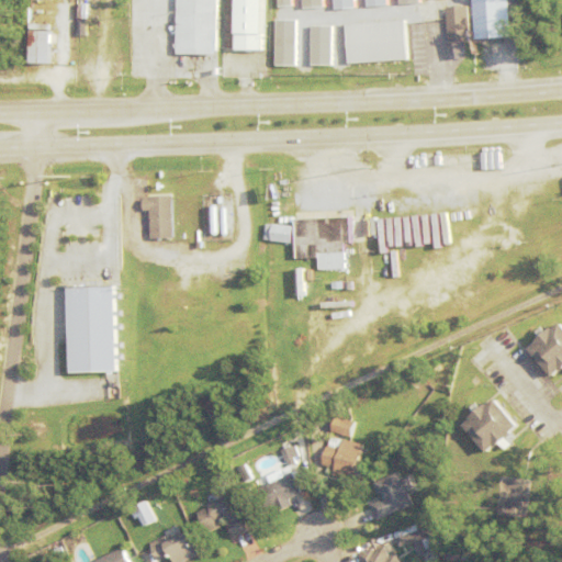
[(214,0),(214,54),(175,54),(175,0),(214,0)]
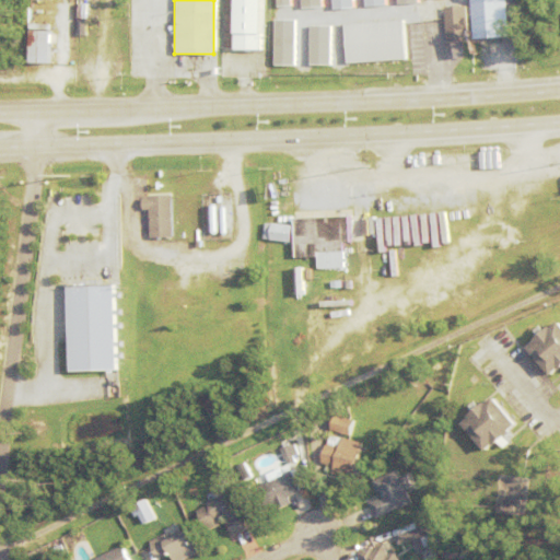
[(235,0),(261,0),(261,49),(235,49),(235,0)]
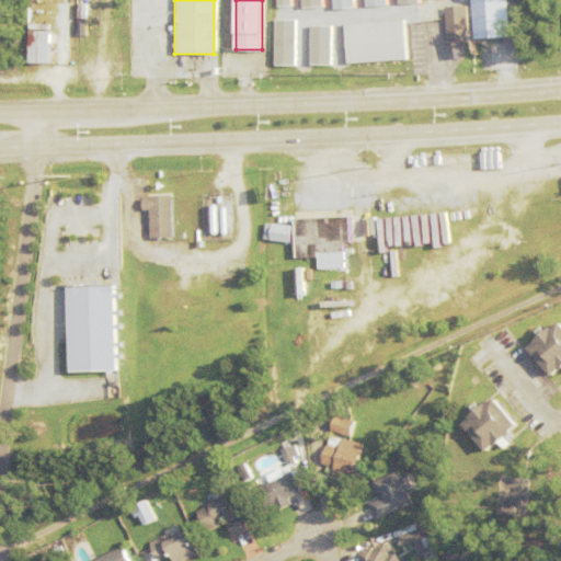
[(332,0),(352,0),(353,8),(333,10),(332,0)]
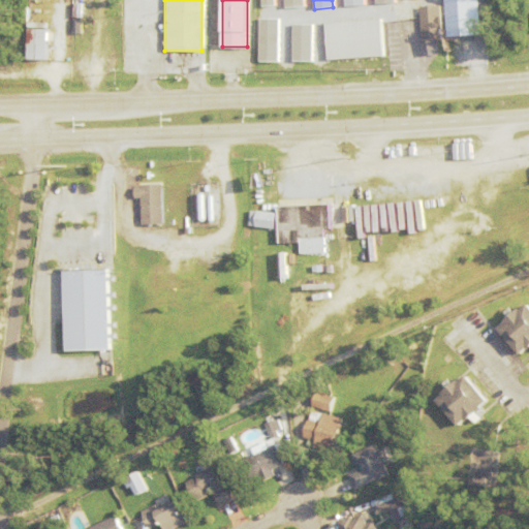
[(443,0),(476,0),(479,34),(446,36),(443,0)]
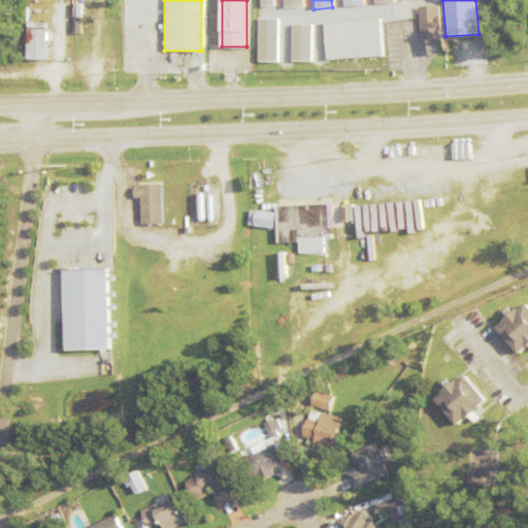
[(418,6),(437,4),(440,36),(420,38),(418,6)]
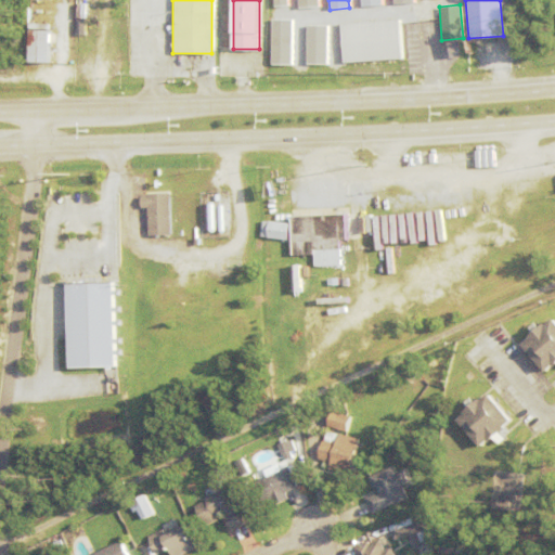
[(271,65),(272,18),(292,20),(291,65),(271,65)]
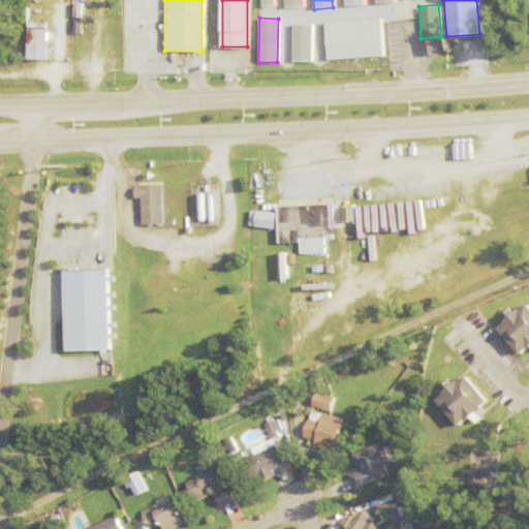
[(324,22),(380,18),(382,56),(328,60),(324,22)]
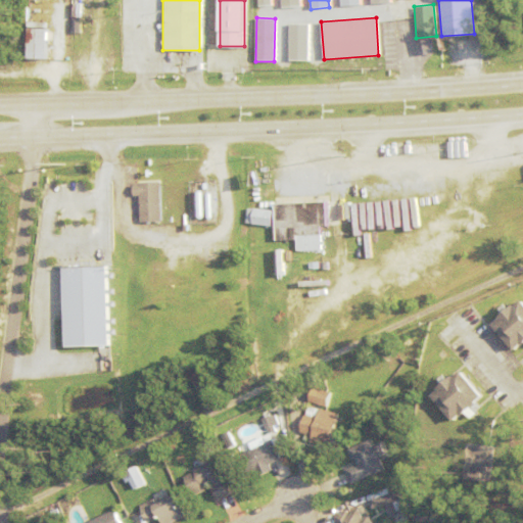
[(289,60),(289,24),(307,24),(307,60),(289,60)]
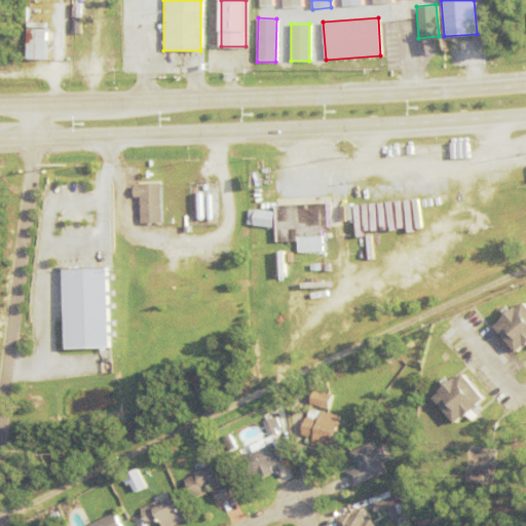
[(26,60),(27,28),(45,29),(44,61),(26,60)]
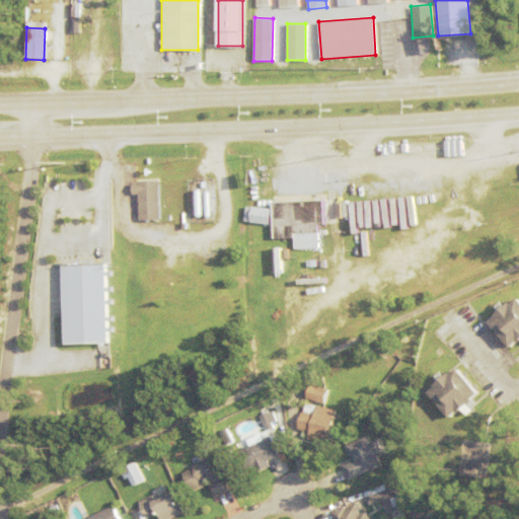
[(139,219),(138,193),(132,194),(131,182),(137,182),(137,179),(159,179),(160,219),(139,219)]
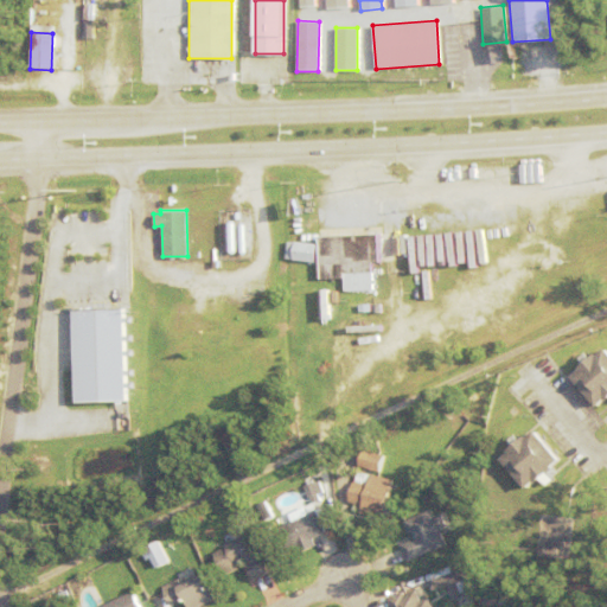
[(317,236),(377,234),(378,261),(371,262),(371,272),(343,273),(343,278),(319,279),(317,236)]
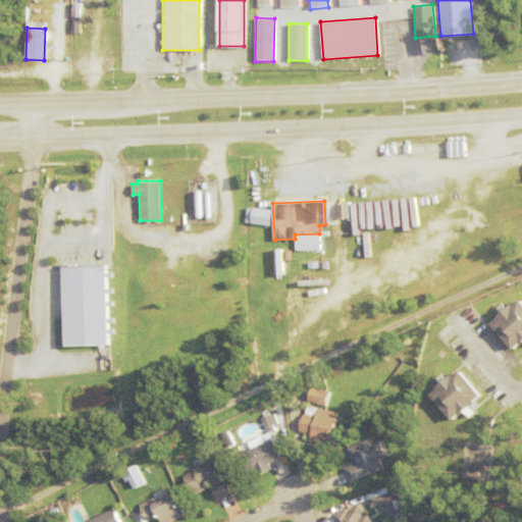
[(245,221),(246,206),(272,209),(270,224),(245,221)]
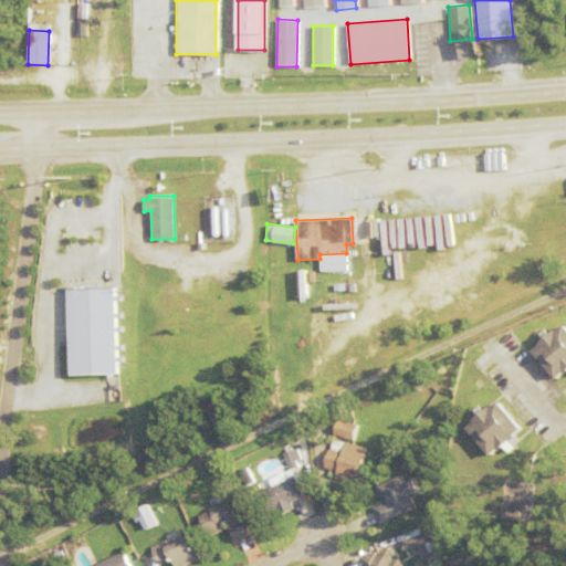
[(355,269),(363,266),(364,274),(357,276),(355,269)]
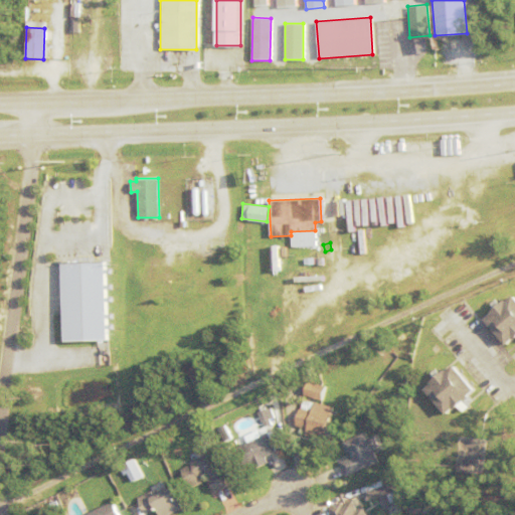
[(270,271),(279,271),(279,245),(270,245),(270,271)]
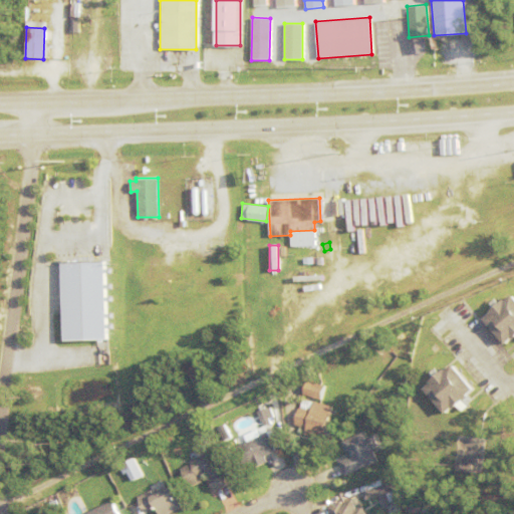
[(60,262),(61,341),(104,340),(102,261),(60,262)]
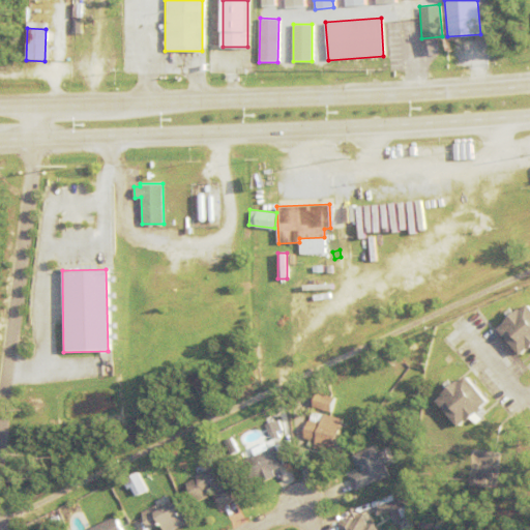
[(529,345),(524,351),(504,327),(511,320),(510,319),(523,307),(524,310),(529,303),(529,345)]
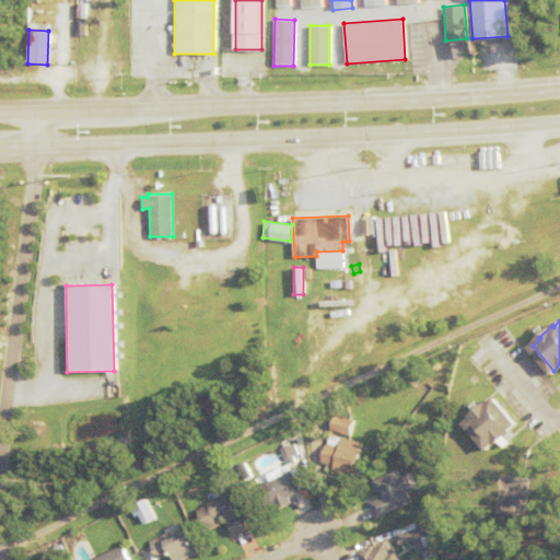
[(510,428),(512,430),(498,442),(496,440),(489,446),(467,421),(476,415),(474,412),(488,400),(489,403),(498,396),(518,421),(510,428)]
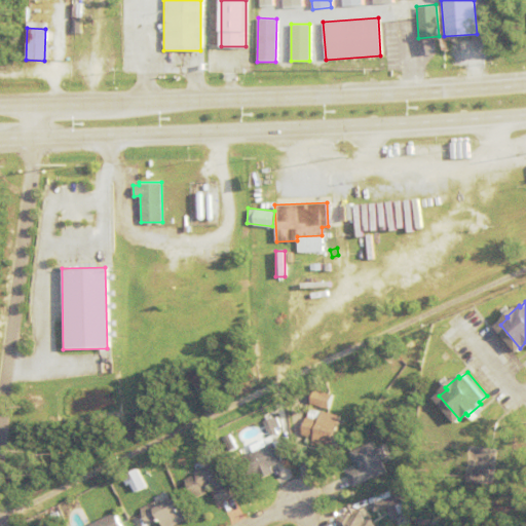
[(333,389),(333,378),(341,379),(340,389),(333,389)]
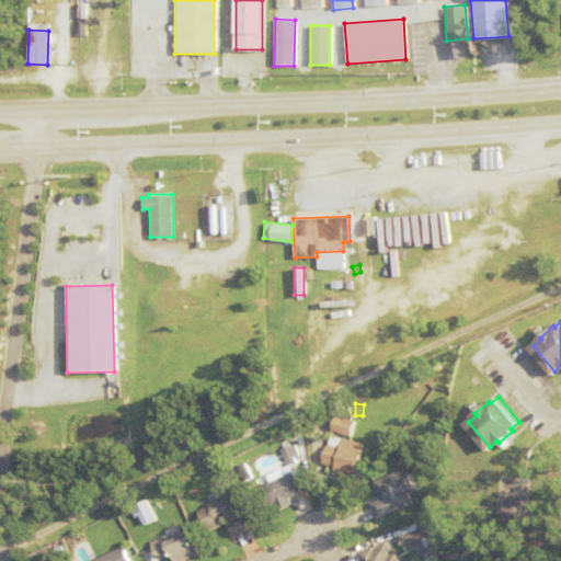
[(353,421),(333,415),(329,432),(348,437),(353,421)]
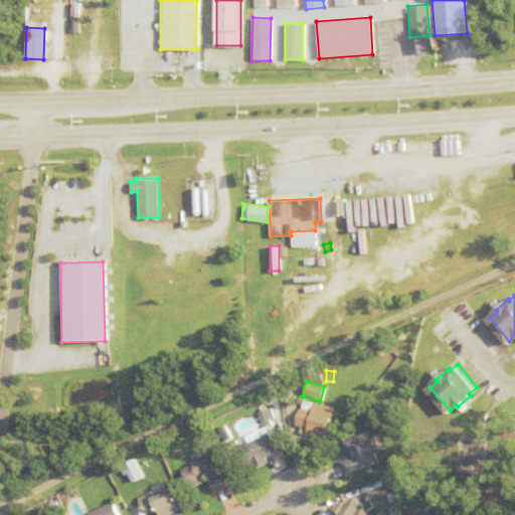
[(308,436),(310,428),(298,425),(302,407),(315,410),(317,402),(336,407),(328,441),(308,436)]
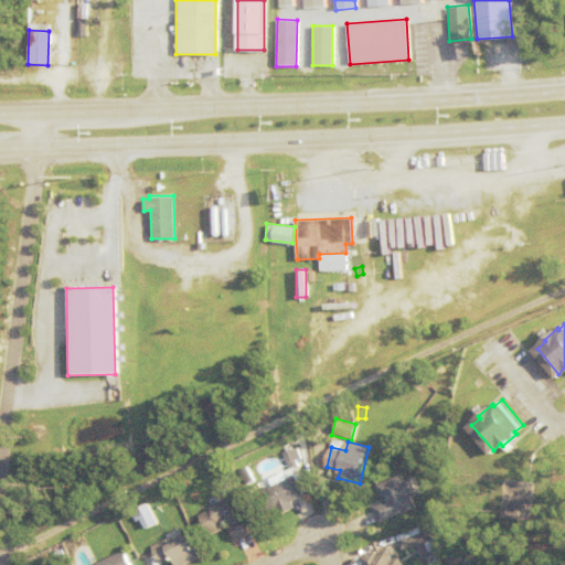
[(299,447),(304,458),(298,460),(300,466),(294,468),(291,462),(289,462),(285,452),(289,450),(288,448),(294,446),(295,449),(299,447)]
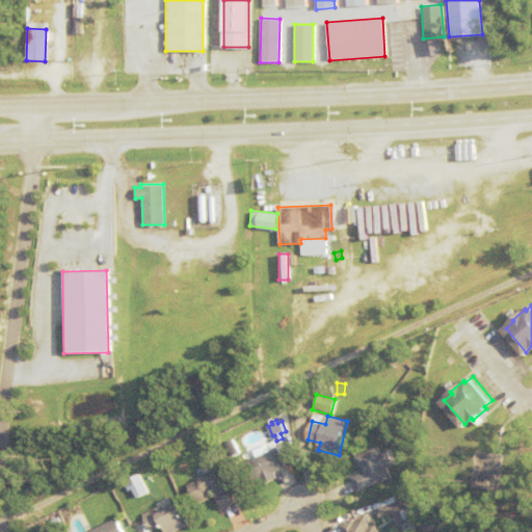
[(278,448),(288,467),(276,472),(280,477),(265,484),(263,478),(244,487),(235,469),(259,457),(256,450),(268,444),(272,451),(278,448)]
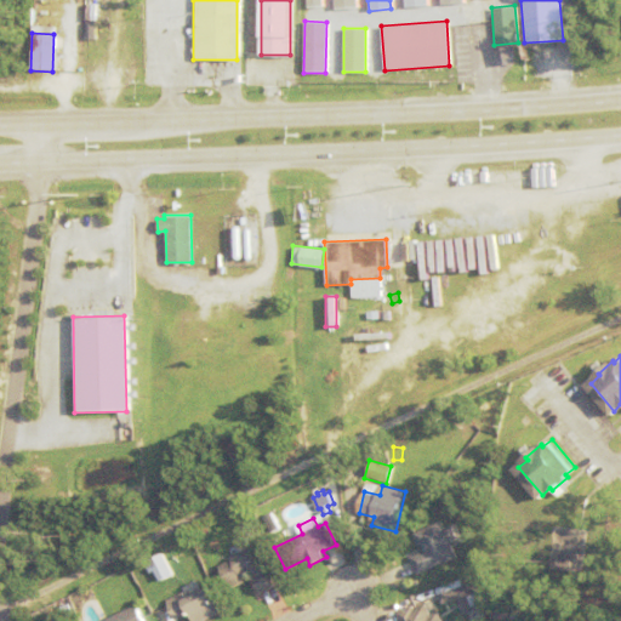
[(460,557),(420,575),(412,557),(428,550),(426,545),(422,546),(421,543),(419,545),(416,537),(417,536),(416,534),(444,520),(448,529),(454,527),(460,541),(454,543),(460,557)]
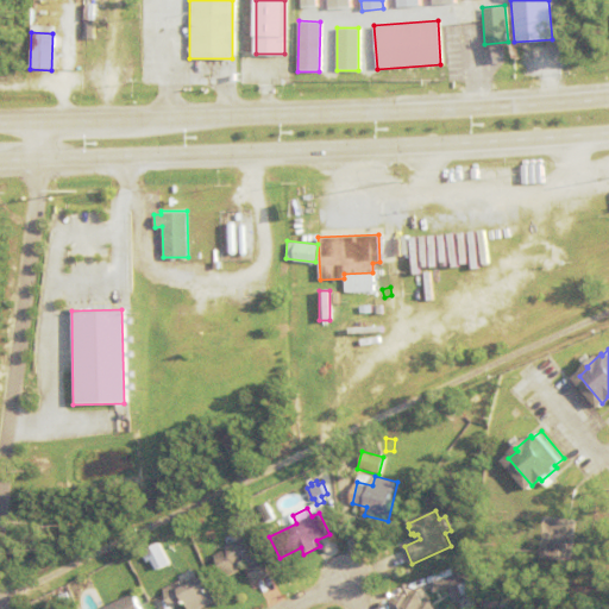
[(264,559),(272,575),(258,582),(250,565),(252,565),(250,559),(238,565),(242,570),(228,577),(217,554),(230,548),(228,546),(251,535),(262,559),(264,559)]
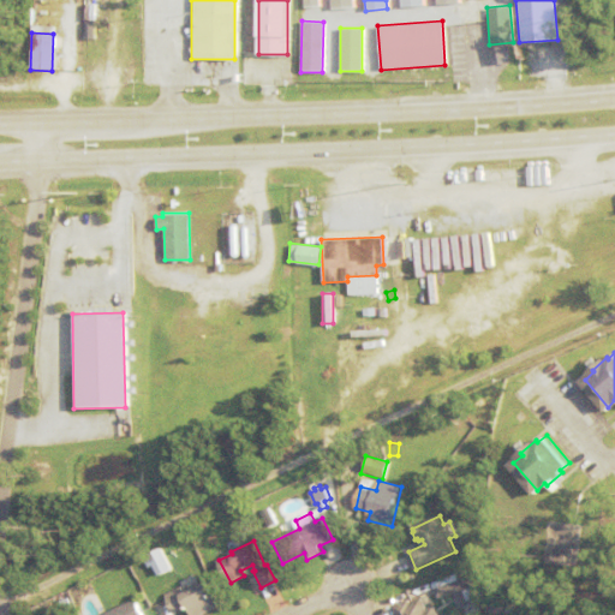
[(161,574),(155,563),(150,567),(144,557),(163,548),(173,567),(161,574)]
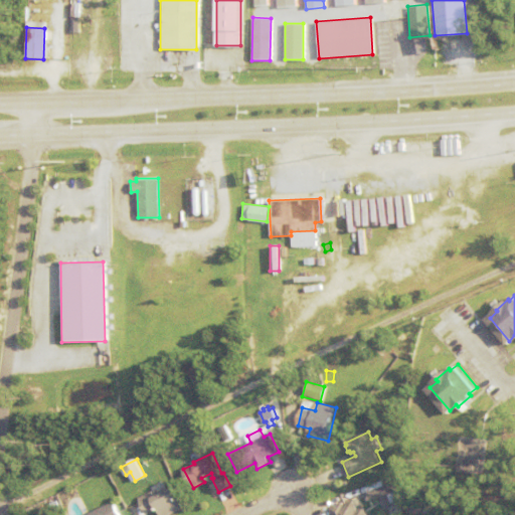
[(465,461),(464,471),(476,473),(477,463),(465,461)]
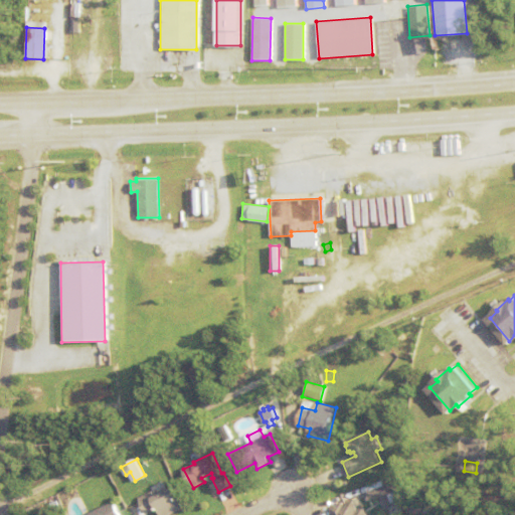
[(396,494),(398,500),(392,502),(394,507),(386,510),(381,497),(368,501),(365,493),(393,483),(396,492),(390,494),(390,496),(396,494)]
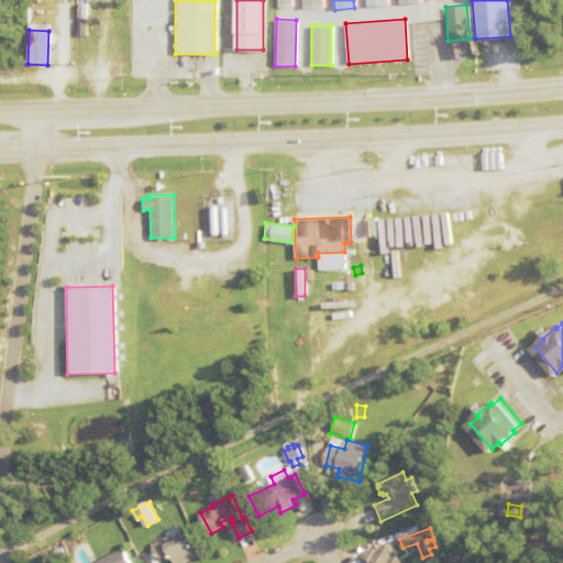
[(197,541),(198,543),(197,544),(202,555),(186,562),(177,562),(174,554),(161,561),(153,543),(166,537),(168,542),(191,531),(195,540),(194,540),(195,542),(197,541)]
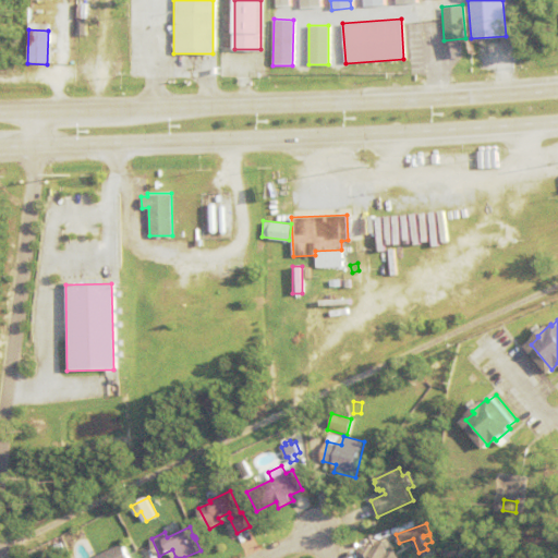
[(55,545),(63,542),(67,549),(58,554),(55,545)]
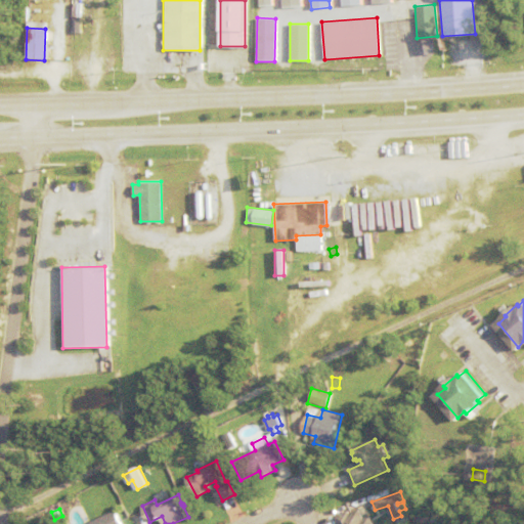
[(372,516),(375,523),(339,523),(336,517),(350,510),(351,514),(361,509),(365,519),(372,516)]
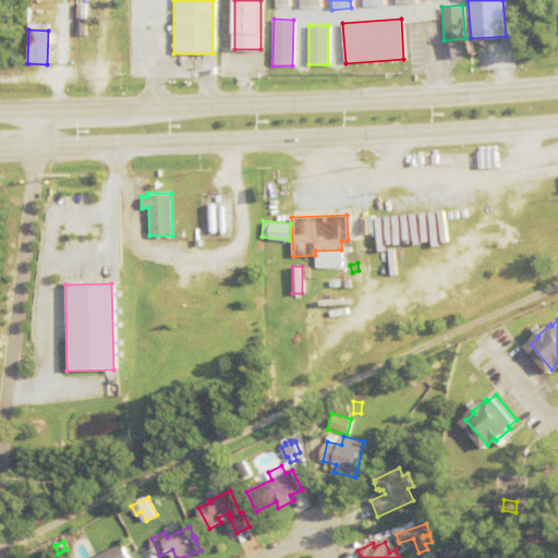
[(92,557),(124,543),(131,557),(92,557)]
